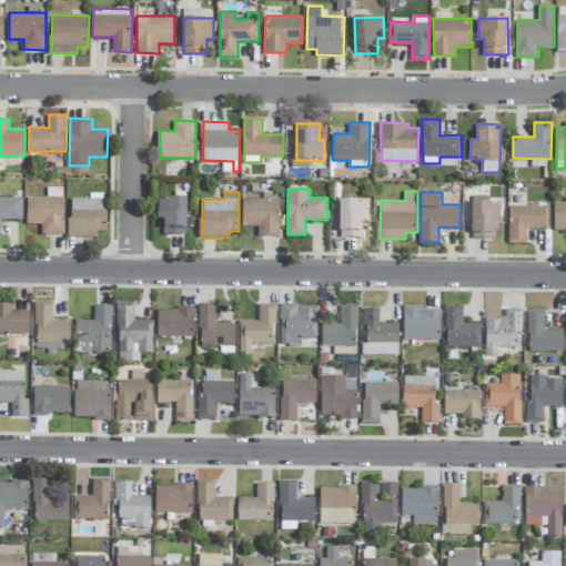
[(474,239),(496,238),(496,223),(503,222),(502,203),(492,203),(491,194),(473,195),(474,239)]
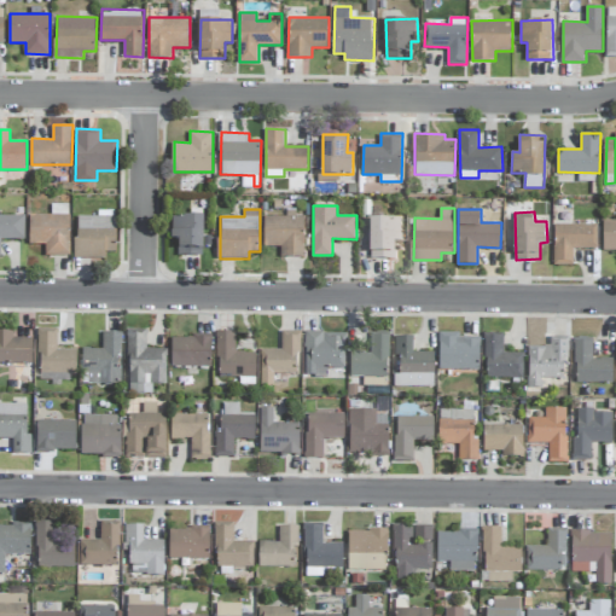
[(265,245),(282,247),(282,256),(304,256),(306,214),(288,213),(288,216),(266,215),(265,245)]
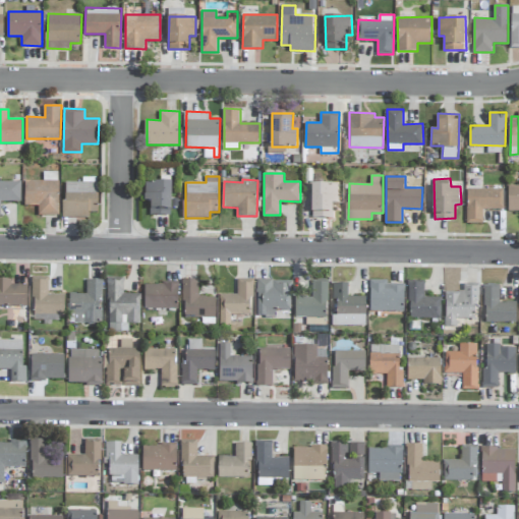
[(0,215),(1,215),(2,200),(21,200),(22,181),(0,180),(0,215)]
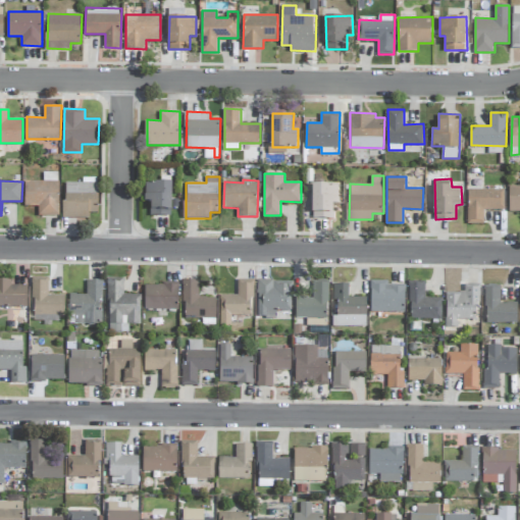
[(60,180),(27,180),(26,205),(40,205),(39,214),(59,214),(60,180)]
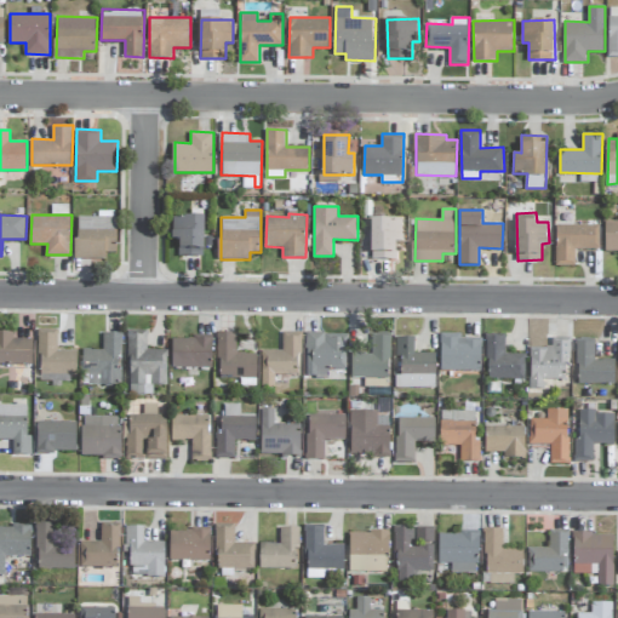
[(118,252),(118,216),(78,216),(76,258),(107,258),(107,252),(118,252)]
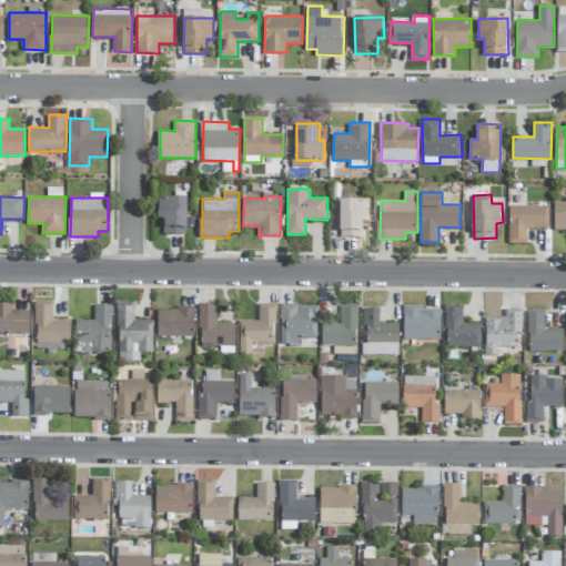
[(159,220),(165,220),(165,234),(188,234),(189,199),(159,199),(159,220)]
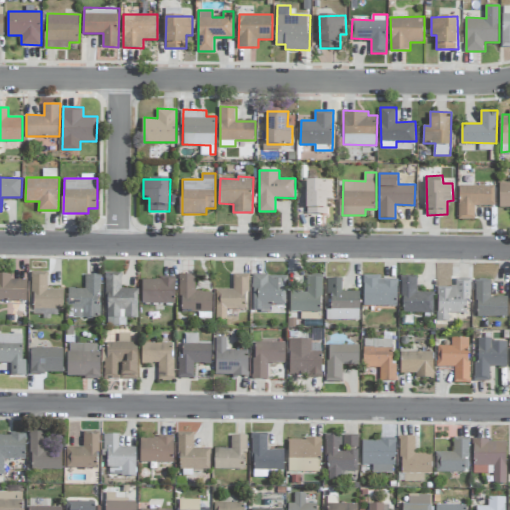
[(307,213),(328,213),(328,199),(333,199),(333,181),(308,180),(307,213)]
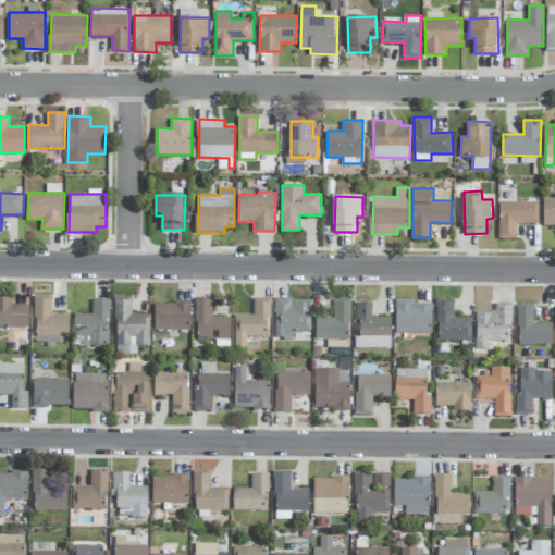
[(544,225),(554,224),(554,197),(544,198),(544,225)]
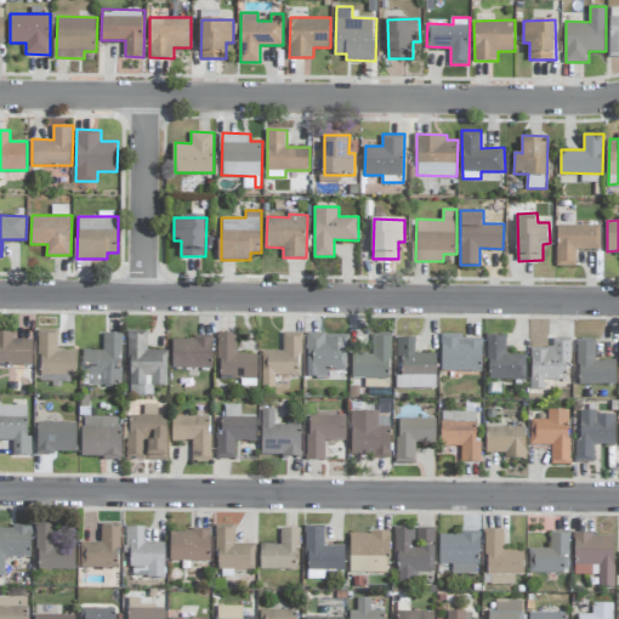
[(601,249),(602,225),(558,223),(557,266),(577,266),(578,248),(601,249)]
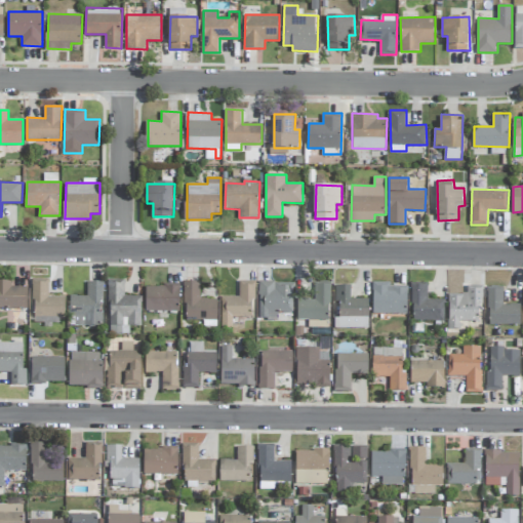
[(49,278),(34,278),(34,316),(66,316),(66,295),(49,295),(49,278)]
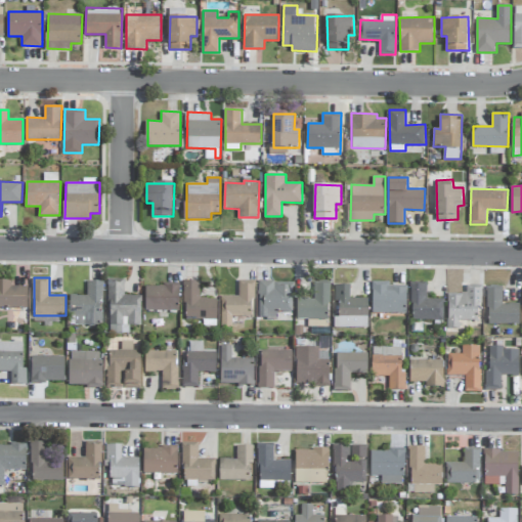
[(125,278),(110,277),(109,332),(130,332),(130,324),(141,324),(142,295),(125,294),(125,278)]
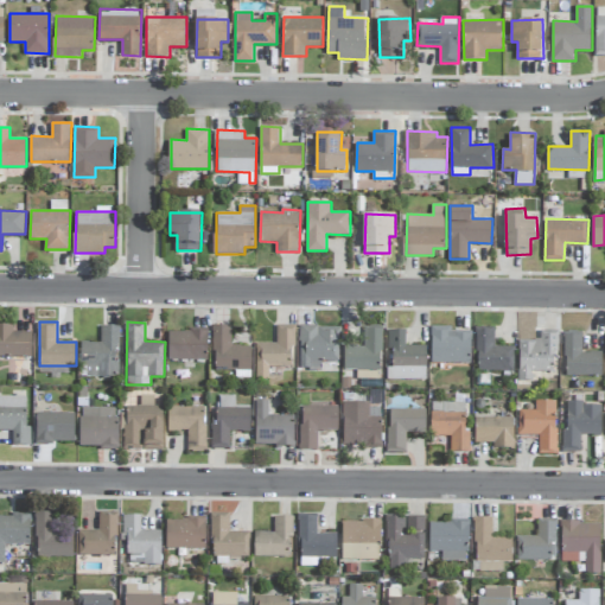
[(33,331),(14,330),(14,324),(0,324),(0,355),(32,356),(33,331)]
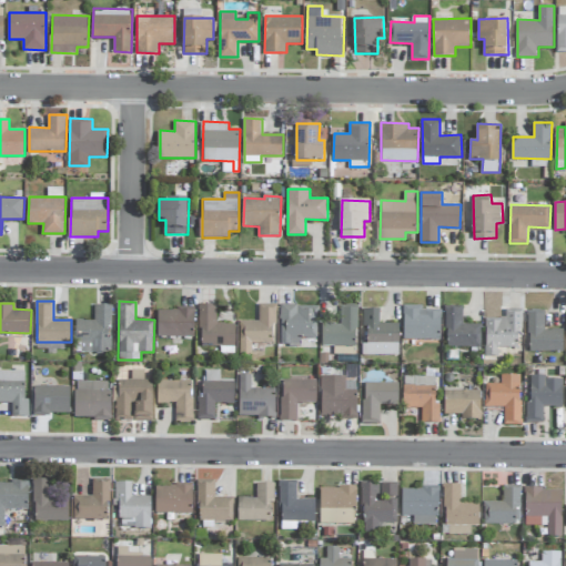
[(235,322),(218,322),(216,303),(201,304),(201,346),(236,345),(235,322)]
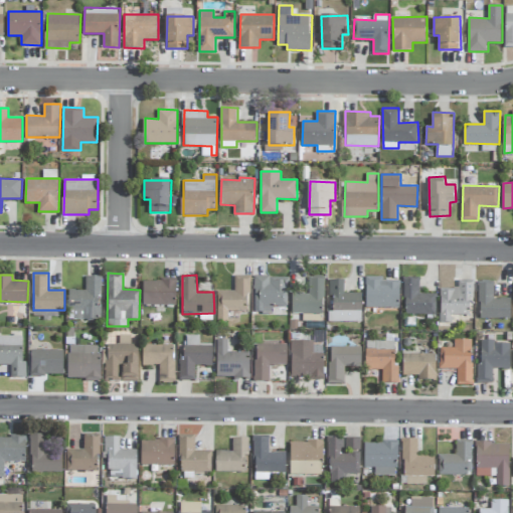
[(218,320),(234,320),(234,311),(248,312),(249,275),(235,275),(235,290),(218,290),(218,320)]
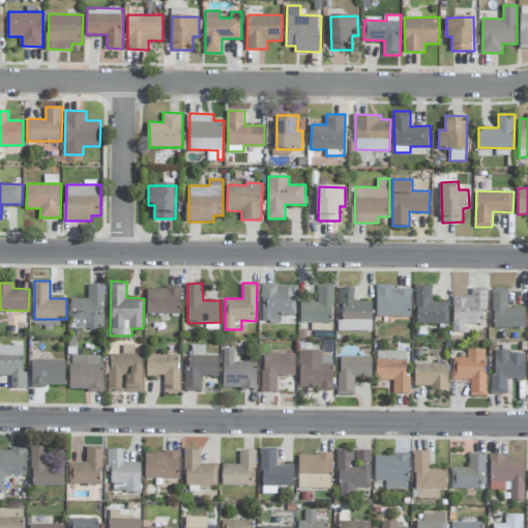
[(334,283),(319,283),(319,300),(301,300),(301,321),(333,322),(334,283)]
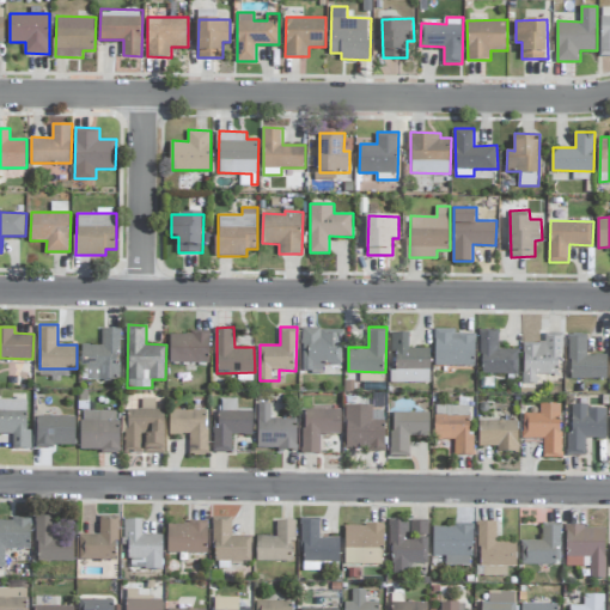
[(121,328),(103,328),(103,343),(83,343),(83,379),(120,379),(121,328)]
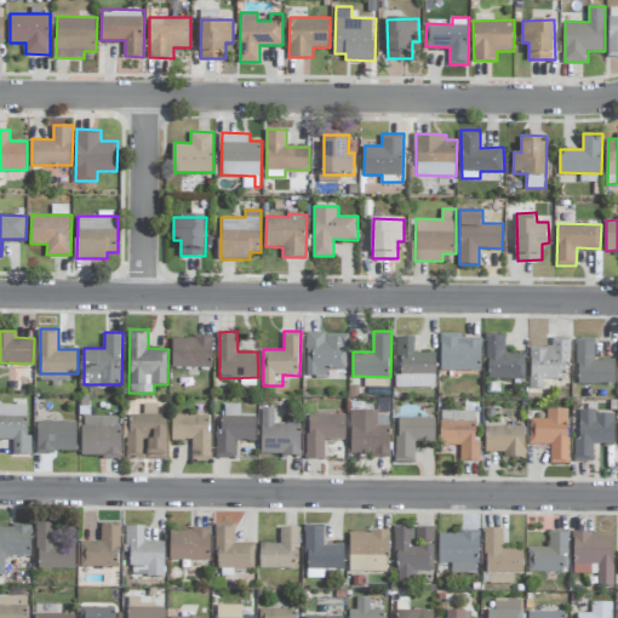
[(348,367),(349,332),(308,332),(307,375),(330,376),(330,367),(348,367)]
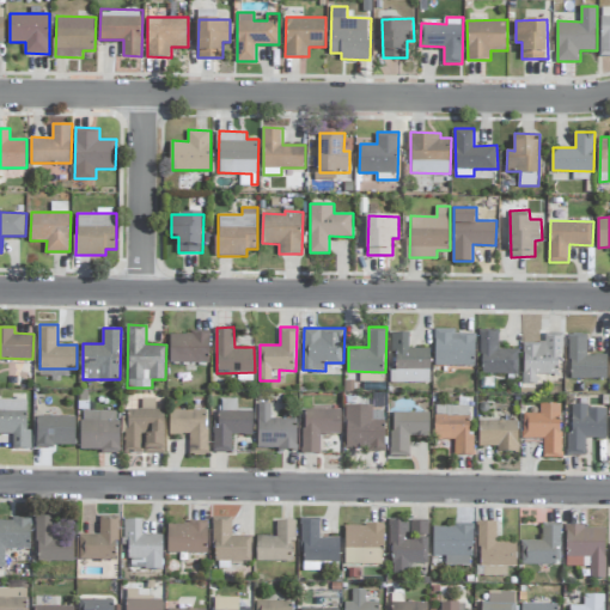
[(476,333),(455,333),(455,328),(437,328),(435,364),(476,365),(476,333)]
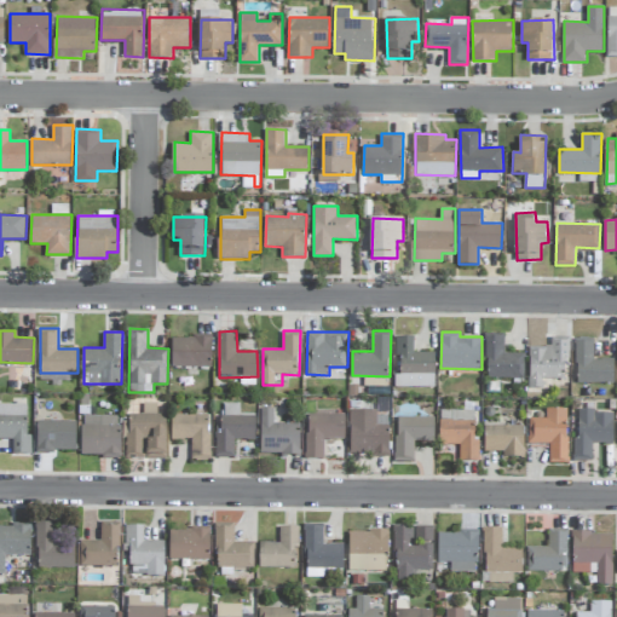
[(488,378),(525,376),(525,352),(506,352),(505,332),(486,332),(488,378)]
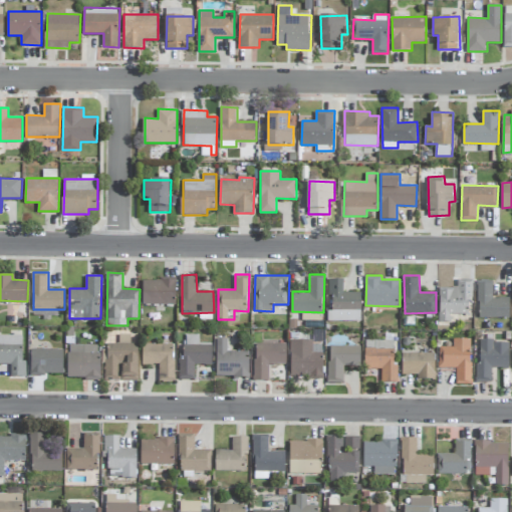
[(144,303),(177,304),(177,278),(144,278),(144,303)]
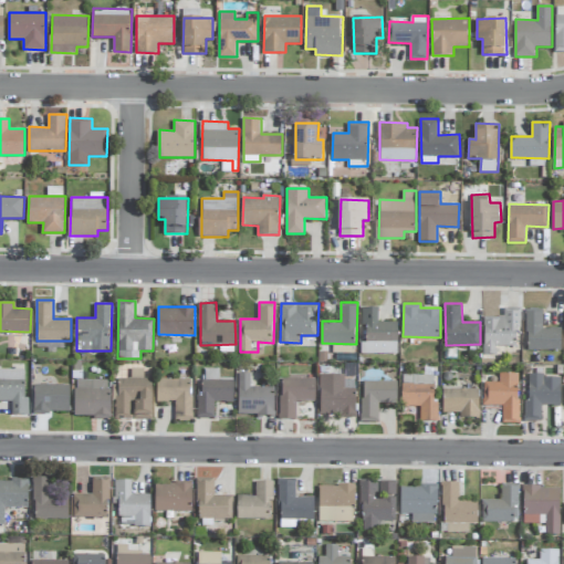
[(398,353),(399,321),(379,321),(379,306),(363,306),(363,353),(398,353)]
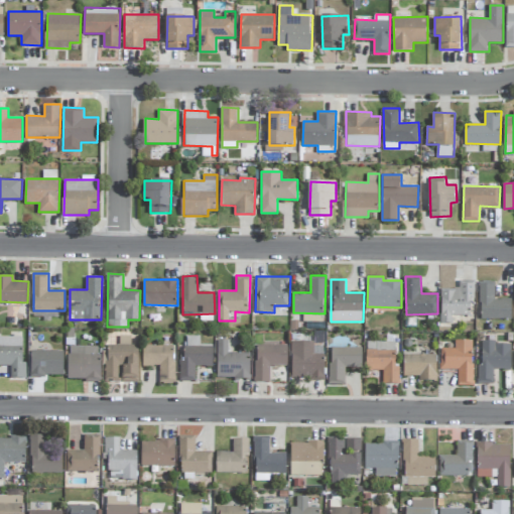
[(474,280),(461,279),(461,288),(442,287),(441,322),(454,323),(454,314),(473,314),(474,280)]
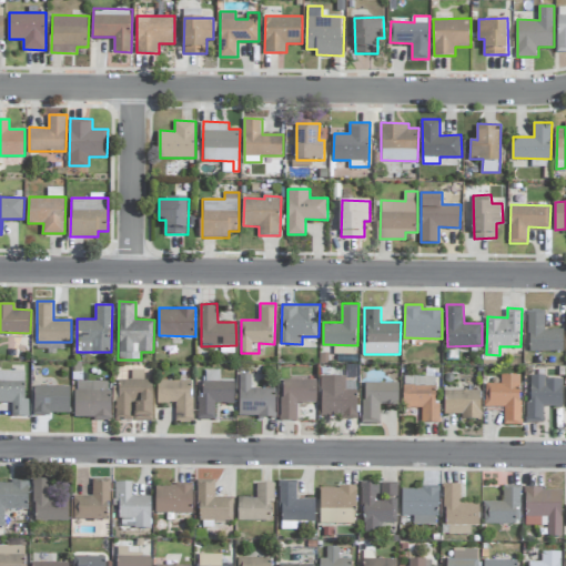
[(564,350),(564,327),(546,329),(545,309),(528,309),(529,351),(564,350)]
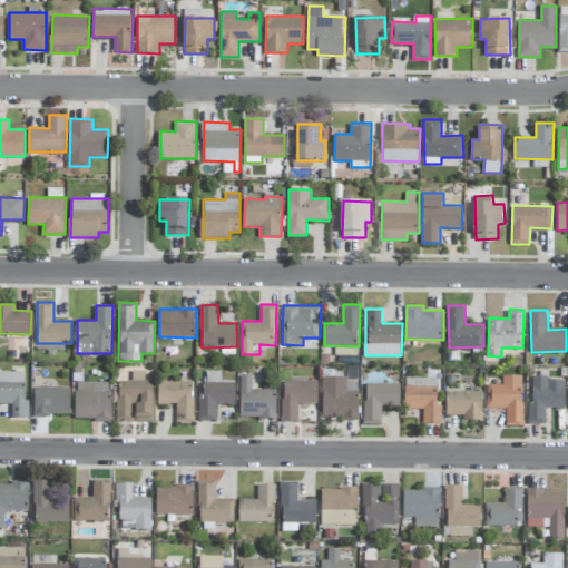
[(217,420),(217,403),(236,403),(236,382),(222,382),(222,371),(208,370),(208,381),(201,381),(199,420),(217,420)]
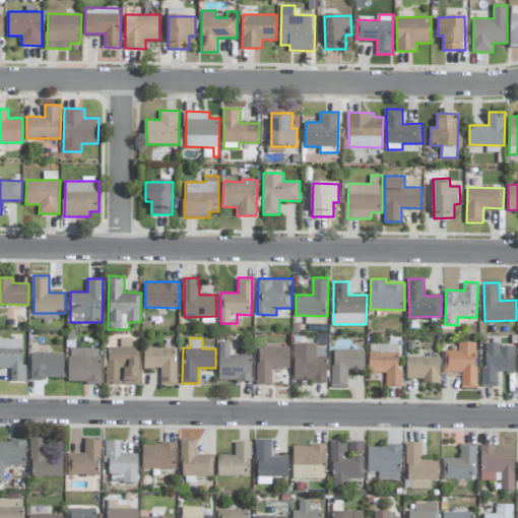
[(141,346),(133,346),(133,338),(122,338),(122,347),(109,346),(108,383),(140,384),(141,346)]
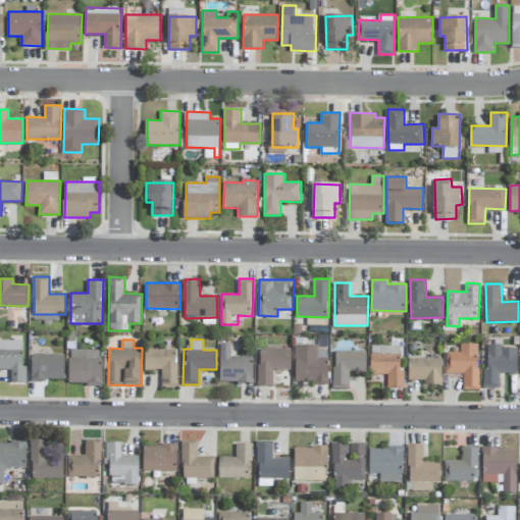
[(24,341),(0,341),(0,368),(12,369),(12,381),(26,381),(24,341)]
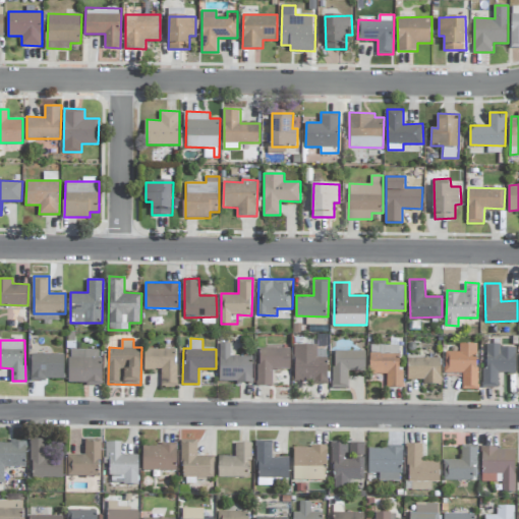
[(253,382),(253,355),(231,355),(232,342),(221,342),(220,381),(253,382)]
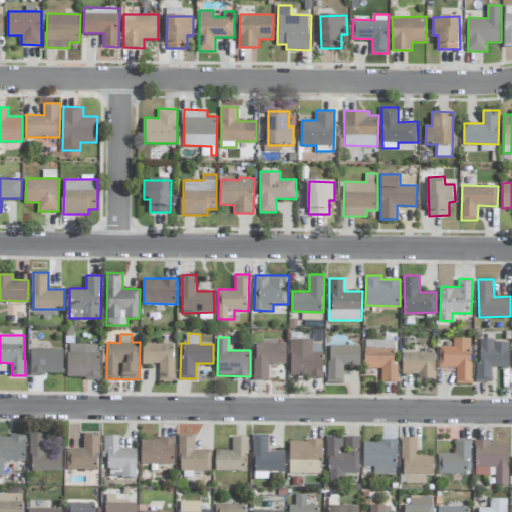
[(457,382),(471,382),(472,338),(455,338),(455,346),(440,346),(440,367),(457,367),(457,382)]
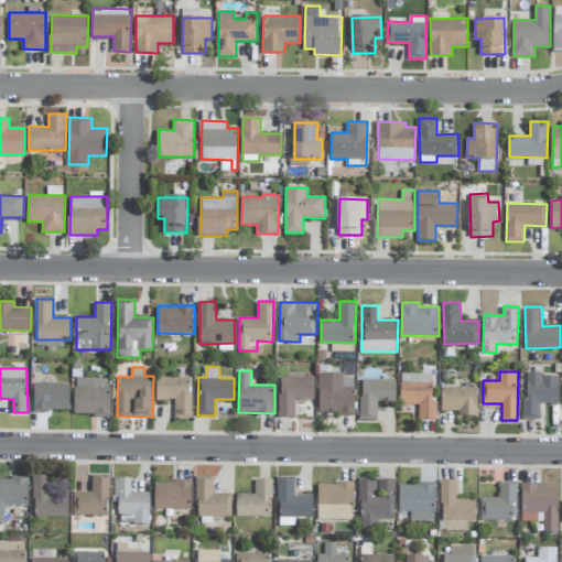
[(344,373),(320,373),(319,413),(355,414),(356,387),(344,386),(344,373)]
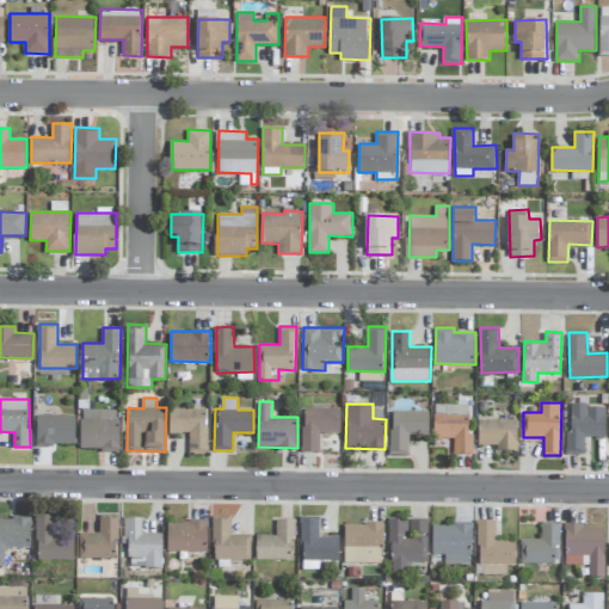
[(435,437),(455,437),(455,453),(474,453),(474,434),(469,434),(469,404),(435,404),(435,437)]
